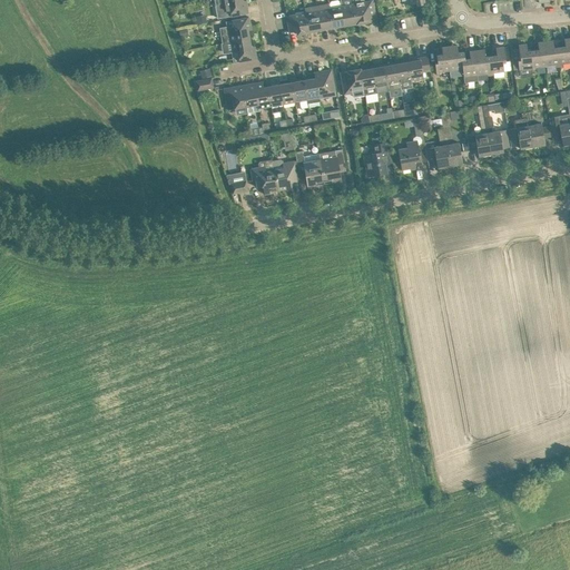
[(216,7),(217,18),(231,16),(248,13),(247,7),(244,7),(242,0),(222,0),(223,6),(216,7)]
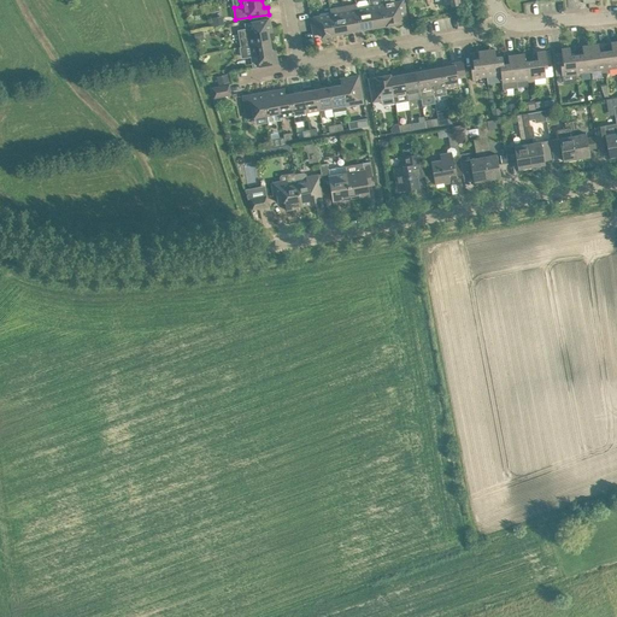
[(369,6),(368,3),(365,0),(364,0),(358,1),(356,5),(360,30),(374,28),(369,6)]
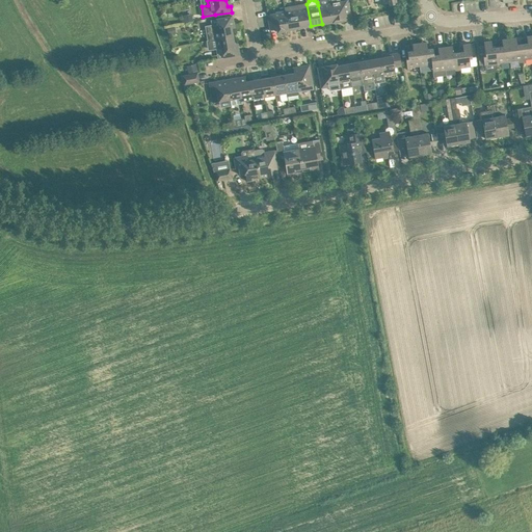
[(329,3),(328,0),(317,0),(318,5),(322,24),(333,22),(329,3)]
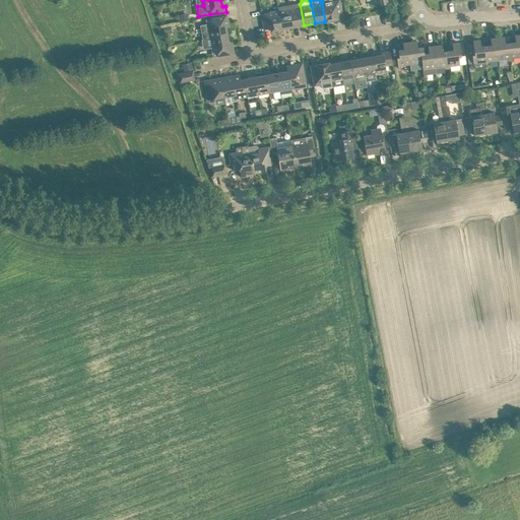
[(343,18),(340,0),(322,3),(325,21),(343,18)]
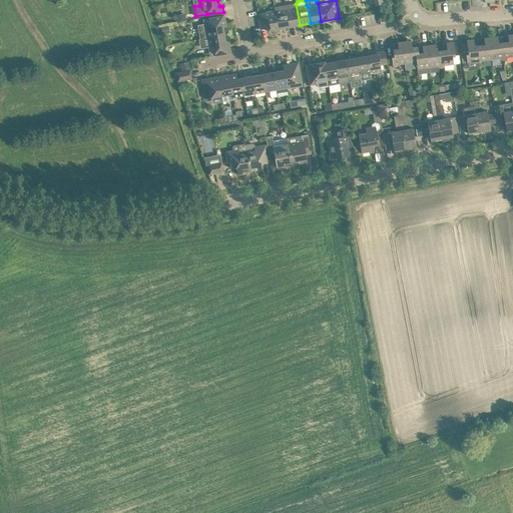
[(300,25),(296,4),(296,3),(285,5),(289,27),(300,25)]
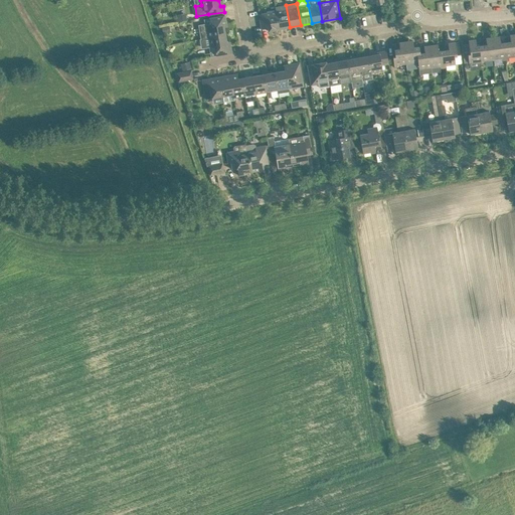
[(279,29),(290,27),(286,5),(275,7),(276,11),(279,29)]
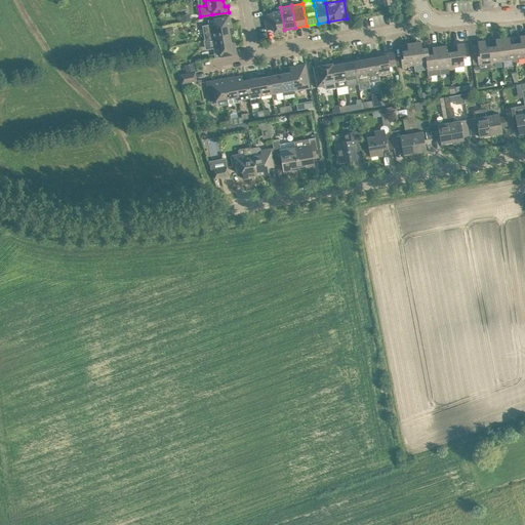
[(274,32),(284,30),(281,11),(264,14),(267,30),(273,29),(274,32)]
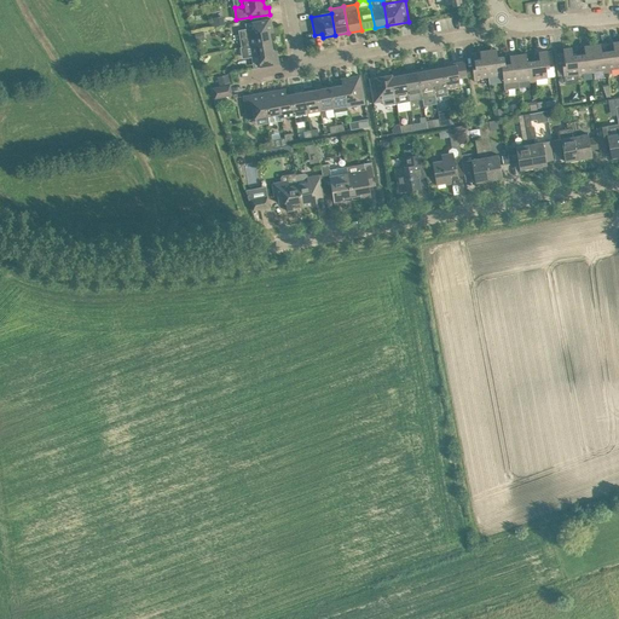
[(224,24),(224,18),(223,16),(213,18),(214,21),(212,21),(212,27),(224,24)]
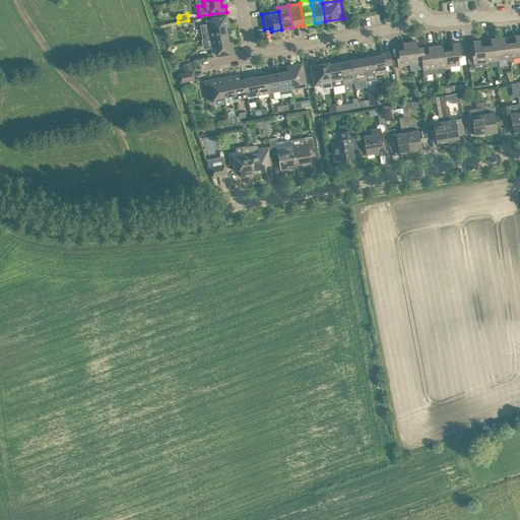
[(207,25),(201,26),(203,39),(228,35),(225,22),(229,21),(228,15),(211,18),(211,19),(212,24),(207,25)]
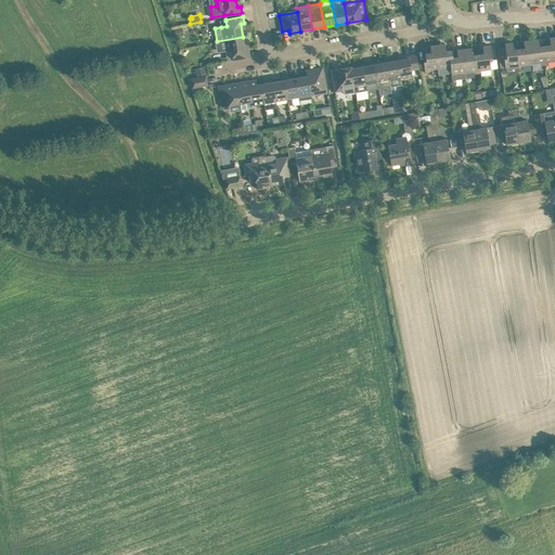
[(183,35),(181,27),(173,29),(176,37),(183,35)]
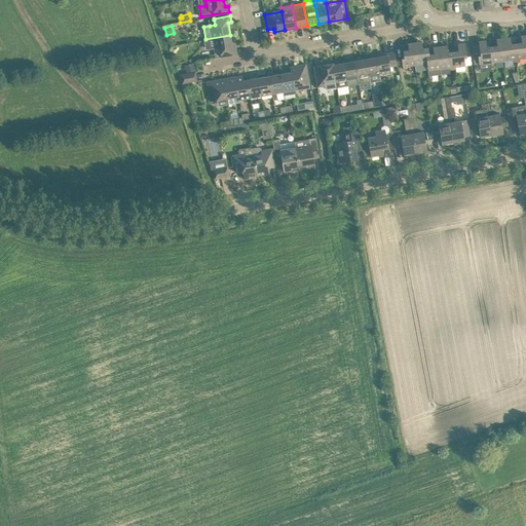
[(221,57),(236,54),(235,48),(232,48),(230,35),(205,39),(205,40),(204,41),(205,51),(214,49),(215,52),(220,51),(221,57)]
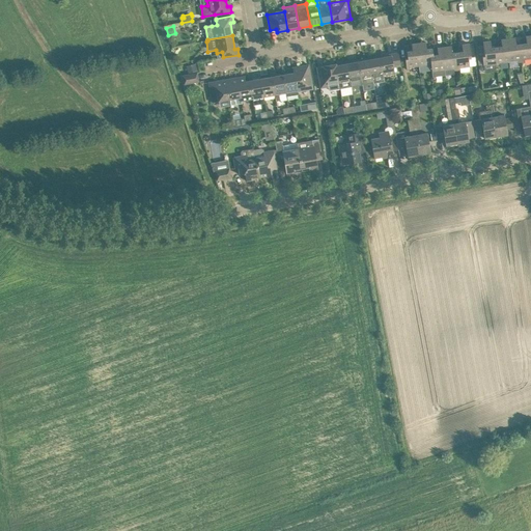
[(521,62),(524,61),(524,59),(530,58),(530,35),(526,36),(526,43),(525,44),(521,44),(522,51),(520,51),(521,62)]
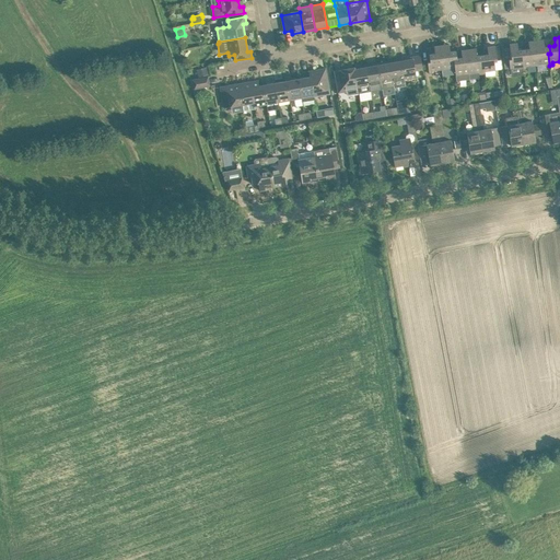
[(544,47),(543,39),(536,41),(537,56),(535,56),(536,65),(546,63),(546,66),(549,66),(548,54),(550,54),(549,46),(544,47)]
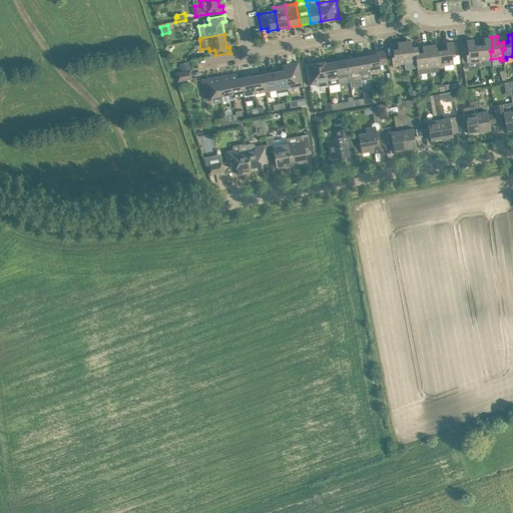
[(479,63),(482,62),(481,60),(482,60),(491,59),(490,51),(492,51),(491,37),(484,38),(485,44),(480,45),(480,52),(478,52),(479,63)]
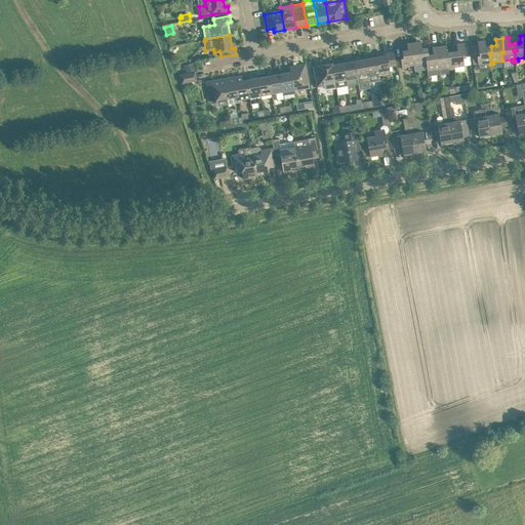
[(485,47),(485,40),(477,41),(479,54),(477,55),(478,64),(487,63),(487,65),(490,65),(489,53),(491,53),(491,46),(485,47)]
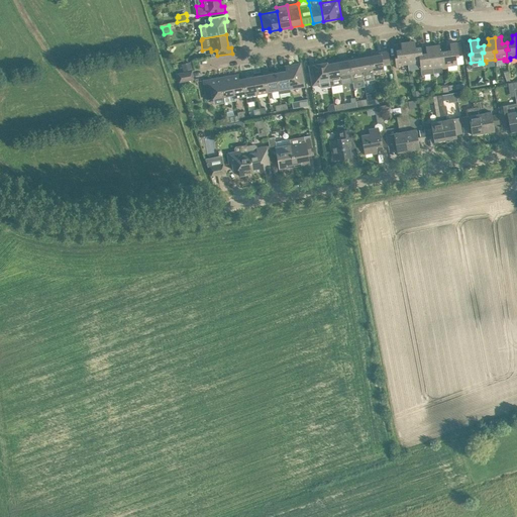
[(415,47),(414,40),(411,41),(407,41),(409,56),(407,56),(408,64),(417,63),(417,65),(420,65),(419,55),(421,54),(420,46),(415,47)]
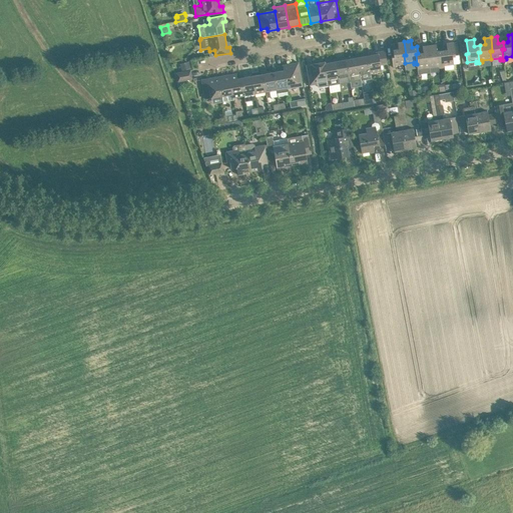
[(392,67),(395,66),(394,65),(405,63),(404,55),(406,55),(404,41),(397,42),(398,48),(393,49),(394,56),(391,56),(392,67)]
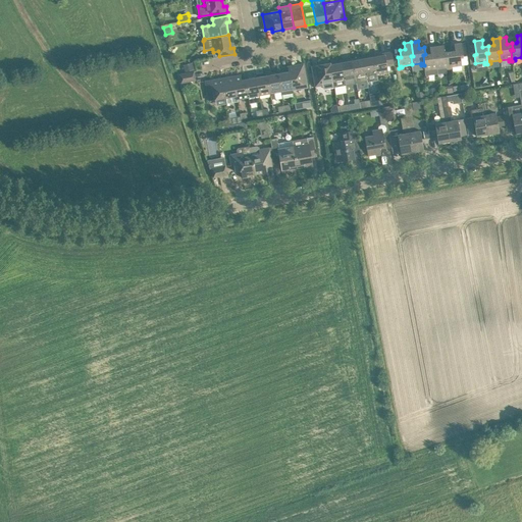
[(450,68),(452,68),(452,66),(461,65),(460,57),(463,56),(461,43),(454,44),(455,50),(450,51),(451,58),(448,58),(450,68)]
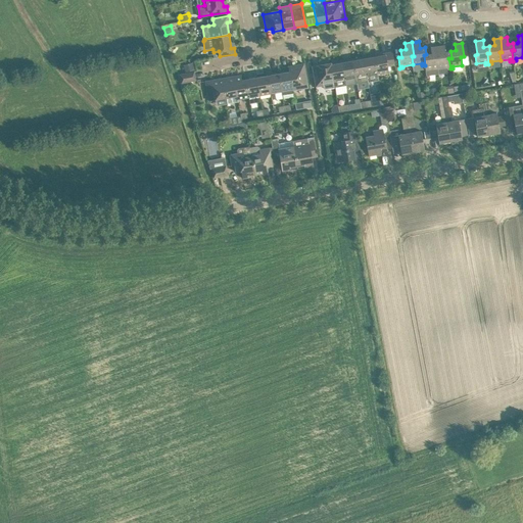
[(445,52),(444,45),(437,46),(439,59),(436,60),(437,68),(440,68),(446,67),(447,69),(450,68),(448,58),(452,58),(450,51),(445,52)]
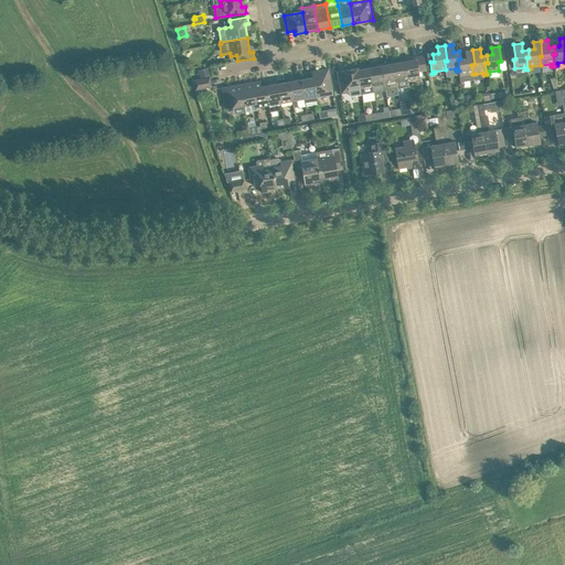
[(460,82),(473,80),(472,74),(471,65),(475,64),(472,50),(465,51),(466,57),(460,59),(458,60),(459,71),(460,82)]
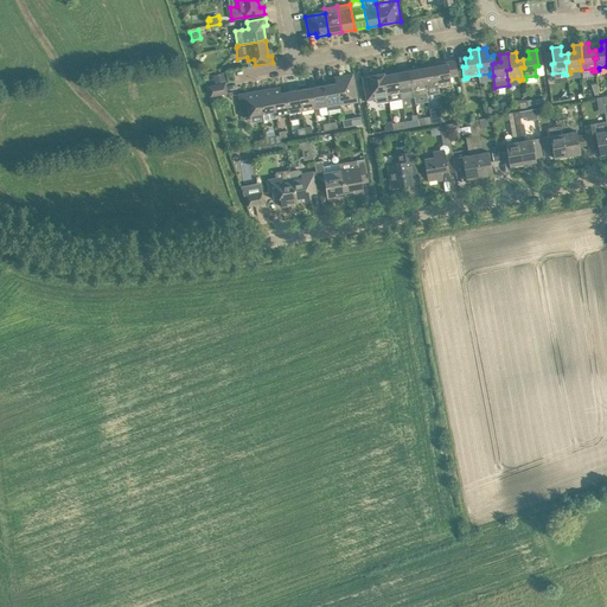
[(434,64),(438,85),(451,83),(449,76),(458,75),(455,61),(434,64)]
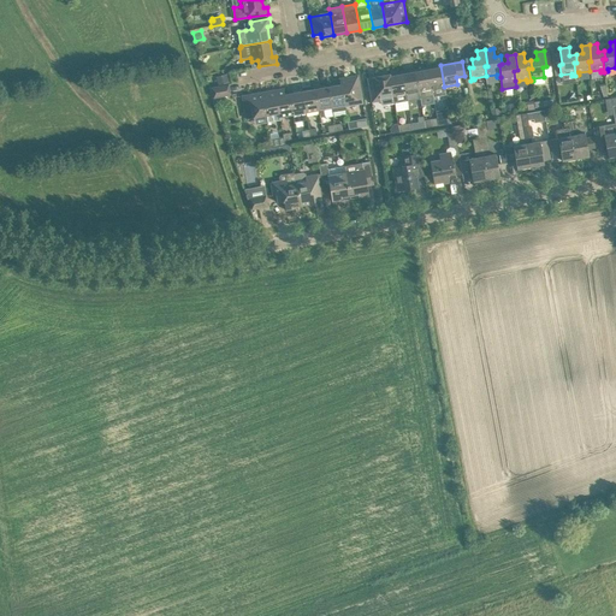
[(445,94),(444,87),(440,65),(427,67),(432,95),(432,96),(445,94)]
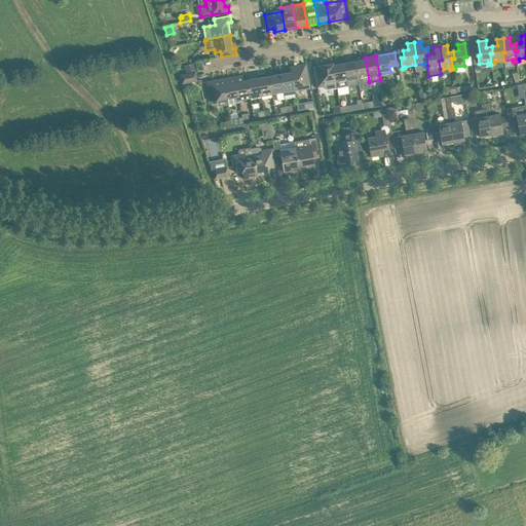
[(359,83),(369,81),(365,58),(353,60),(358,84),(359,84),(359,83)]
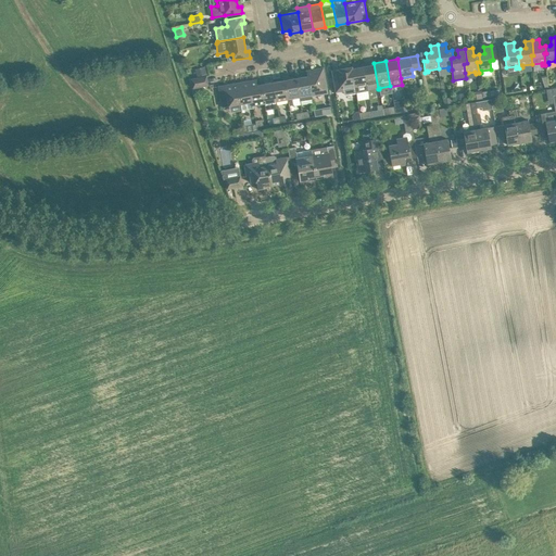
[(367,91),(378,89),(374,63),(362,65),(367,90),(367,91)]
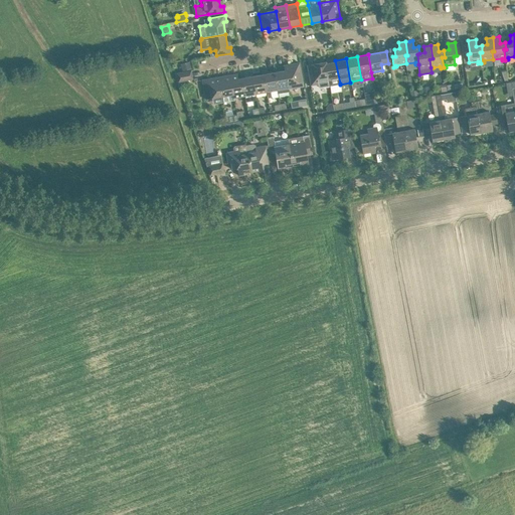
[(329,86),(340,83),(335,60),(324,62),(329,86)]
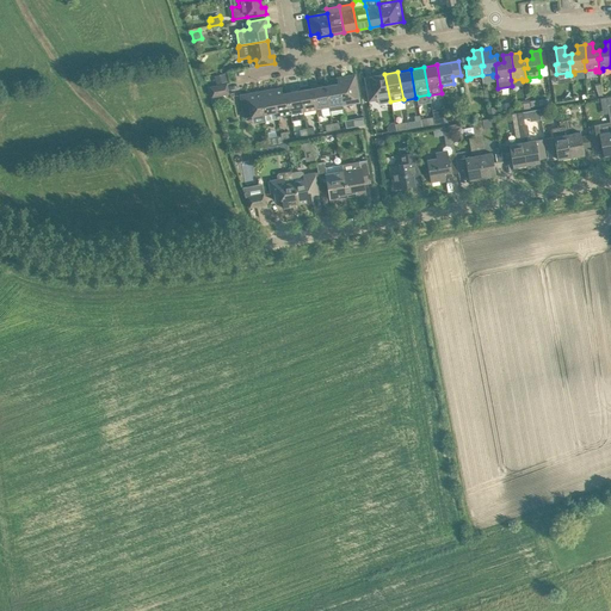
[(226,74),(214,76),(216,84),(227,81),(226,74)]
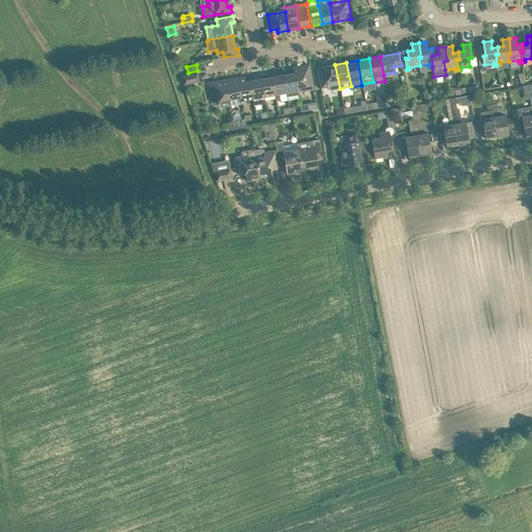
[(309,64),(293,68),(294,73),(297,87),(298,91),(314,89),(313,84),(309,65),(309,64)]
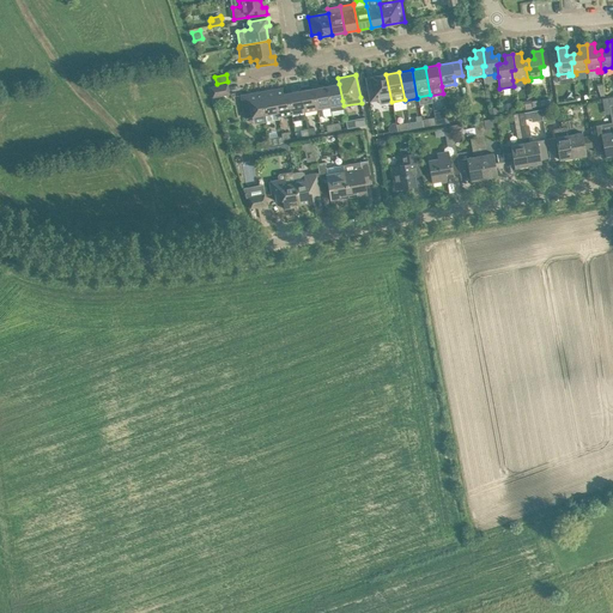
[(381,104),(392,102),(386,74),(365,78),(370,102),(378,99),(378,103),(381,104)]
